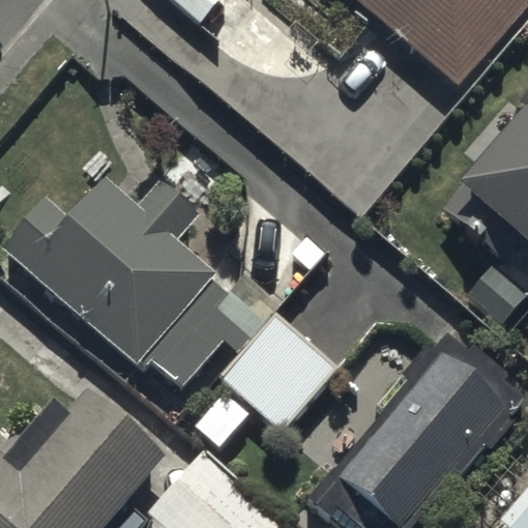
[(172,0),(199,22),(216,0),(172,0)]
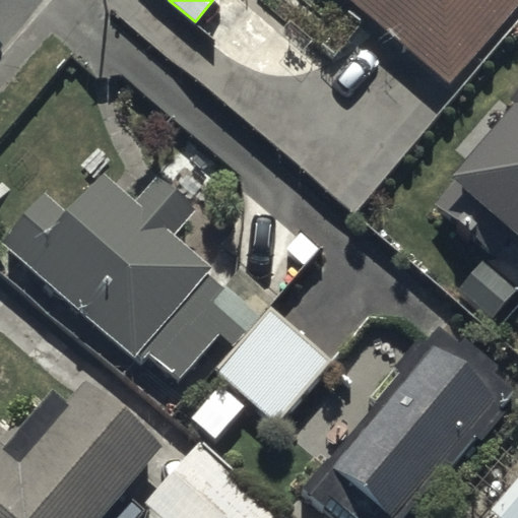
[(354,0),(455,82),(499,20),(514,0),(354,0)]
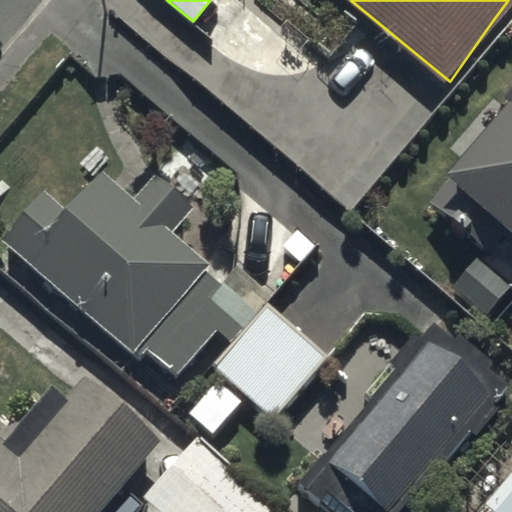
[(231,342),(268,303),(272,299),(232,267),(219,283),(205,271),(210,265),(170,233),(190,209),(154,180),(137,201),(99,170),(66,211),(38,189),(0,235),(0,241),(141,355),(146,349),(181,377),(217,331),(231,342)]
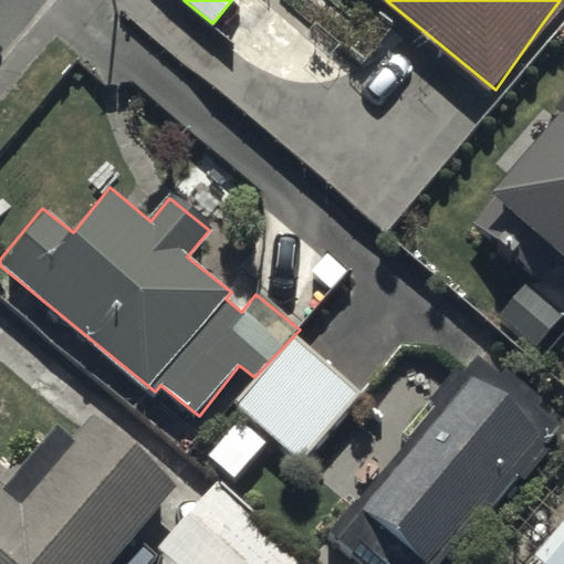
[(295,334),(254,377),(231,398),(303,456),(359,386),(295,334)]
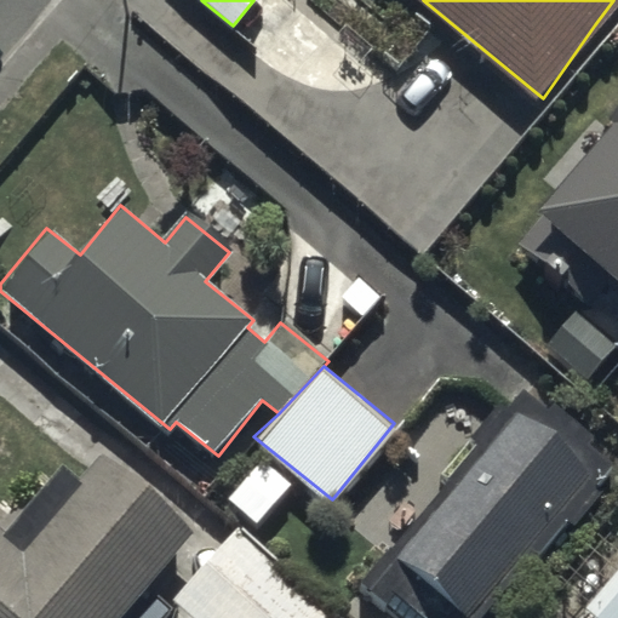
[(479,617),(610,467),(520,389),(355,581),(398,617),(479,617)]
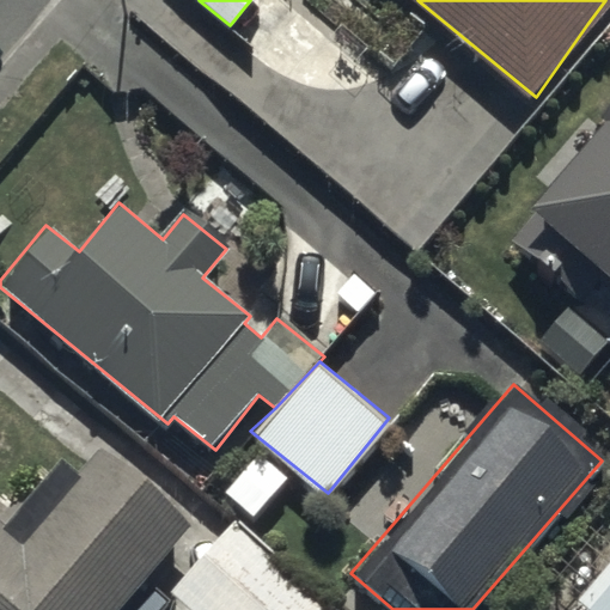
[(116,609),(165,553),(182,567),(202,543),(184,526),(190,519),(99,443),(73,474),(78,477),(19,547),(0,530),(0,609),(116,609)]
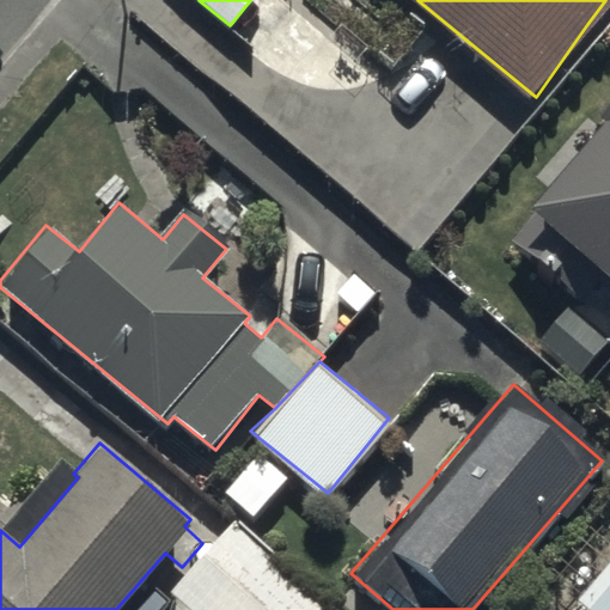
[(337,609),(235,519),(169,592),(189,609),(337,609)]
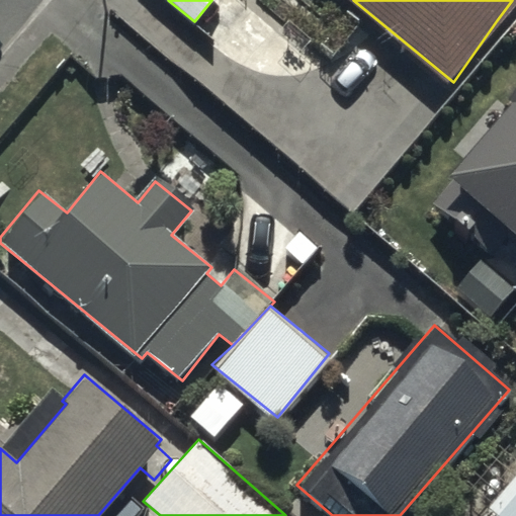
[(515,466),(483,506),(494,515),(515,515),(515,466)]
